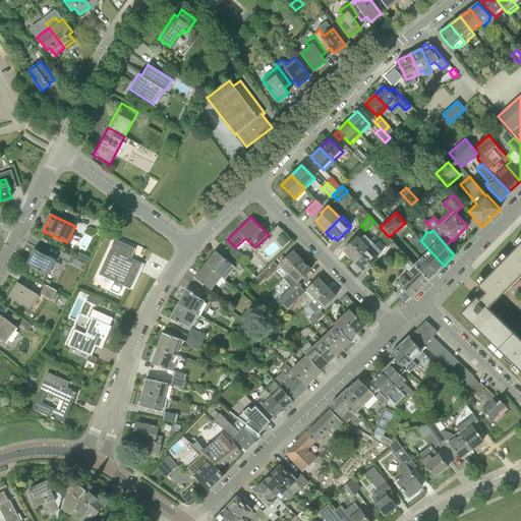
[(107,232),(104,238),(111,241),(114,234),(107,232)]
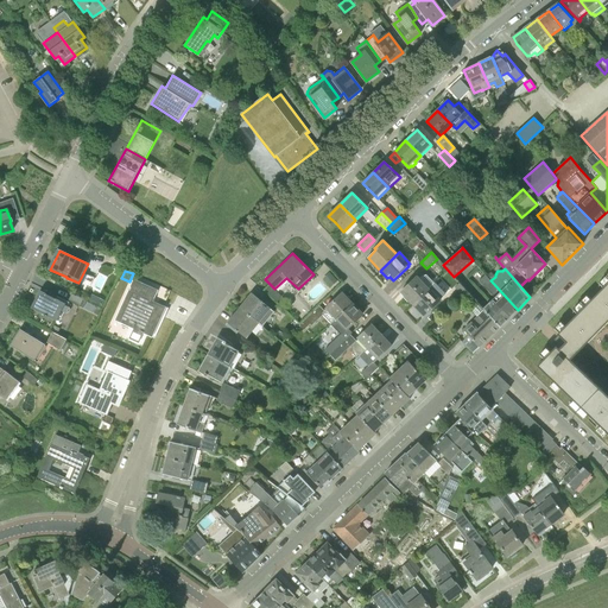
[(401,292),(413,304),(435,283),(426,274),(419,277),(418,276),(401,292)]
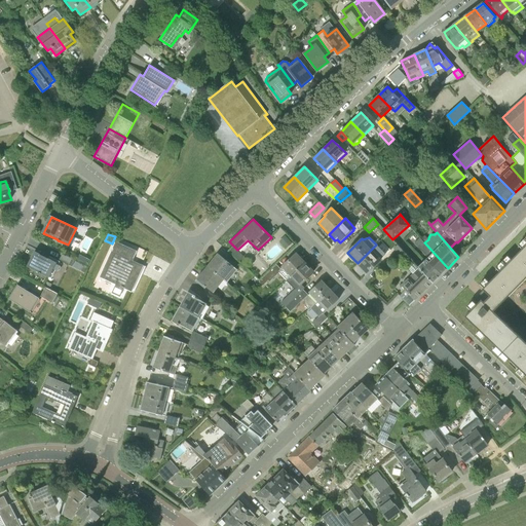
[(421,239),(419,237),(414,242),(426,257),(417,266),(418,267),(433,283),(448,268),(424,242),(421,239)]
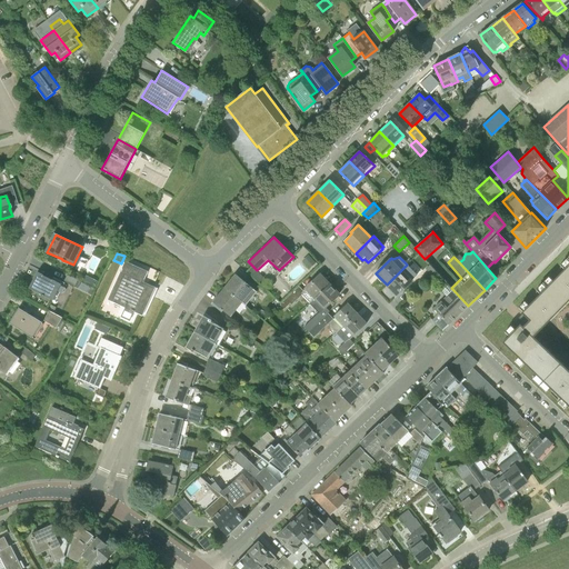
[(125,260),(107,299),(143,317),(157,288),(141,281),(147,270),(125,260)]
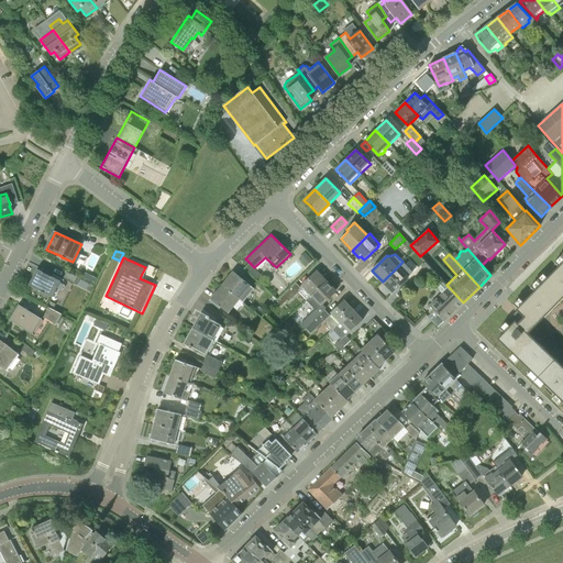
[(562,367),(527,333),(562,296),(562,261),(516,309),(523,317),(517,323),(515,321),(498,339),(562,400),(562,367)]
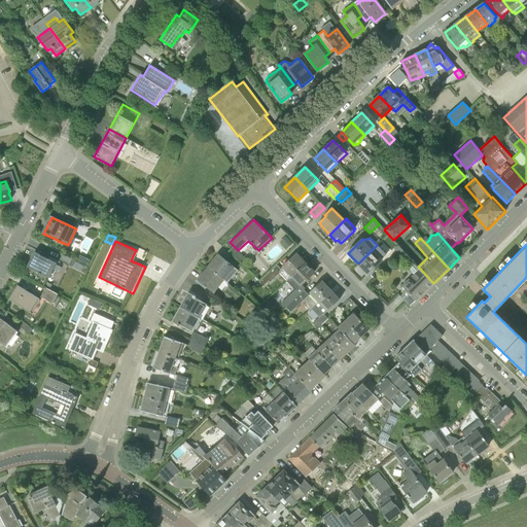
[(377,245),(358,264),(367,274),(382,259),(381,258),(383,252),(377,245)]
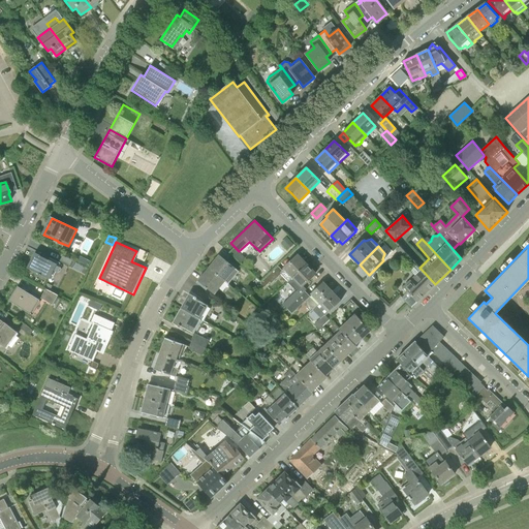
[(400,246),(396,250),(401,255),(405,251),(400,246)]
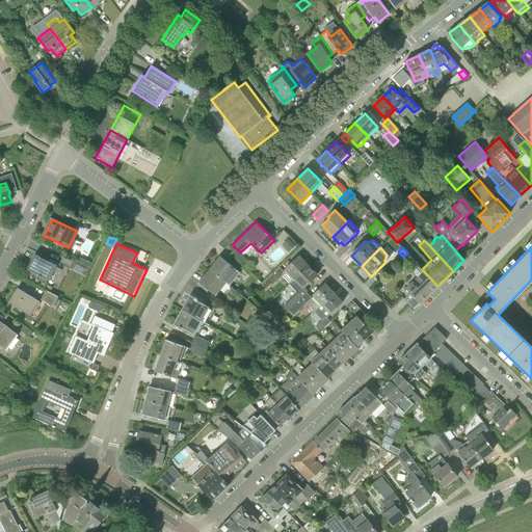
[(403,257),(408,263),(413,259),(407,253),(403,257)]
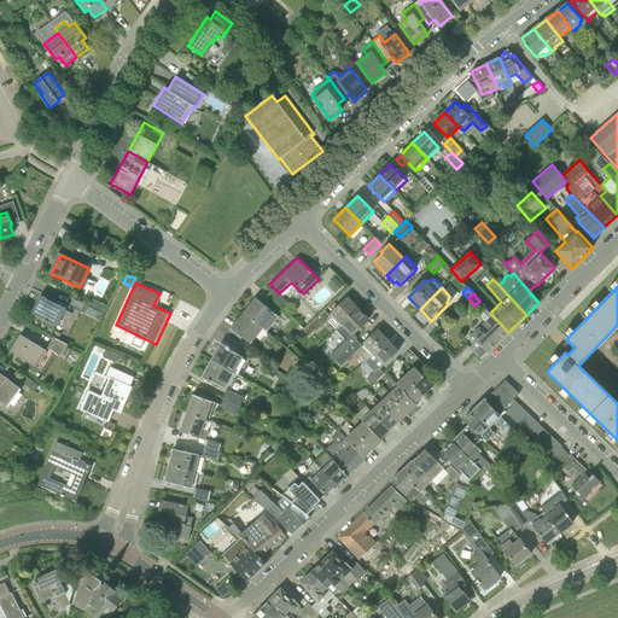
[(31,313),(60,327),(69,310),(41,296),(31,313)]
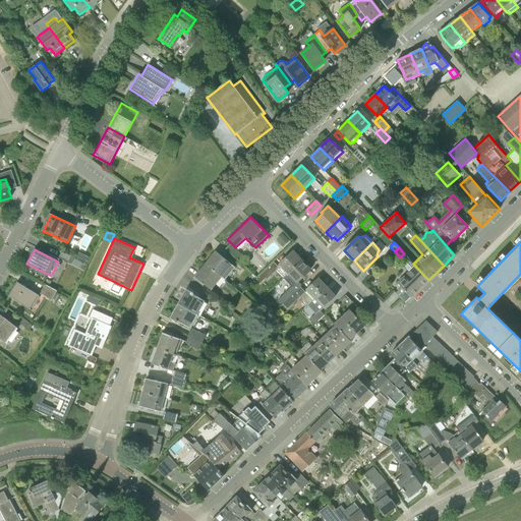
[(57,256),(69,263),(72,256),(60,250),(57,256)]
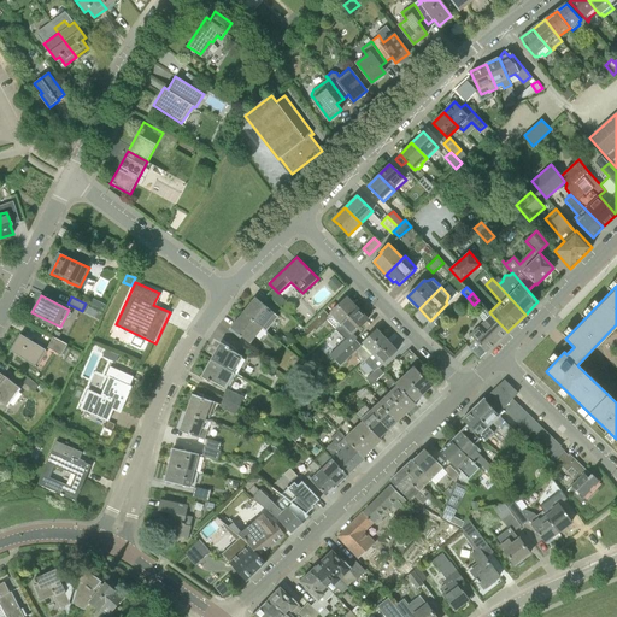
[(244,312),(263,328),(264,328),(265,328),(276,315),(256,298),(244,312)]
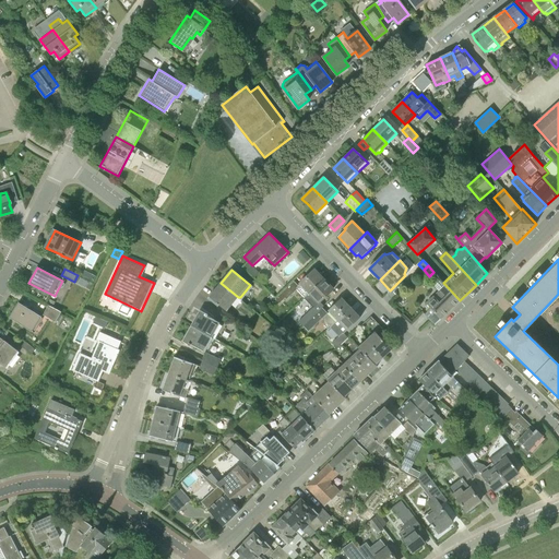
[(304,299),(305,297),(324,280),(314,270),(299,284),(298,285),(294,281),(274,299),(280,305),(294,289),(304,299)]
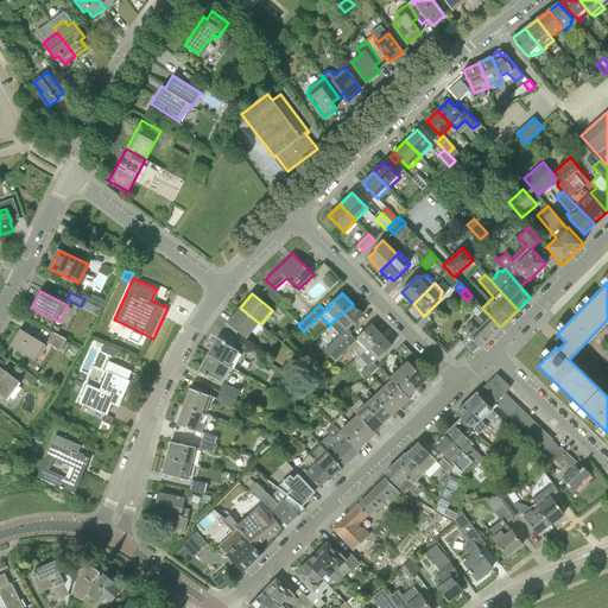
[(330,354),(349,336),(344,331),(362,315),(353,304),(331,323),(341,334),(325,349),(330,354)]
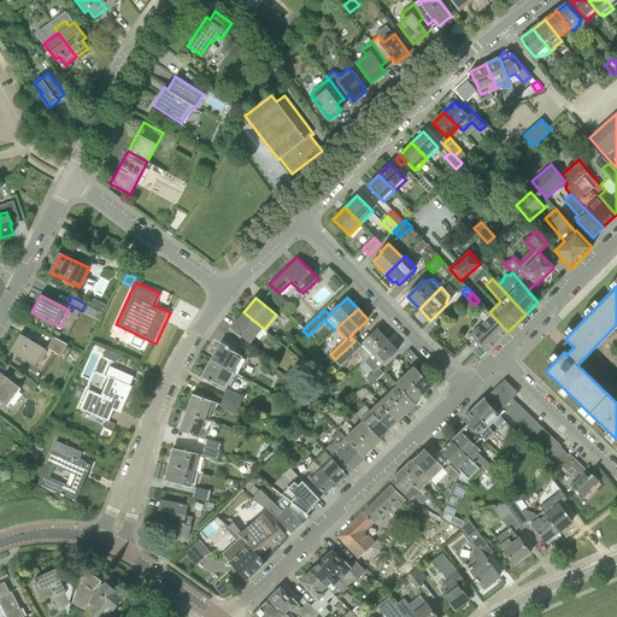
[(251,344),(263,328),(244,312),(231,328),(251,344)]
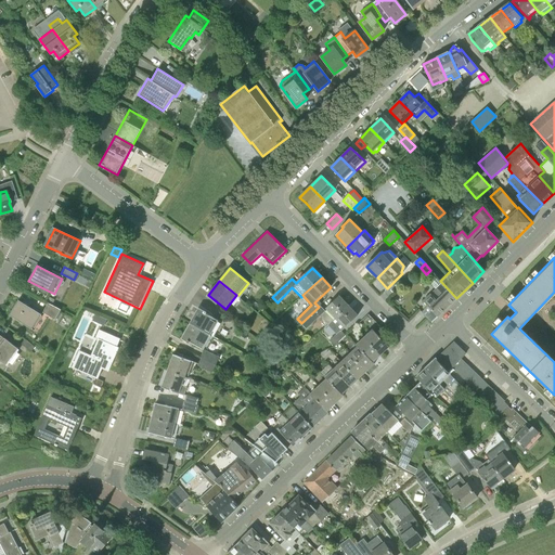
[(456,298),(441,282),(430,294),(423,300),(428,306),(422,311),(433,323),(456,298)]
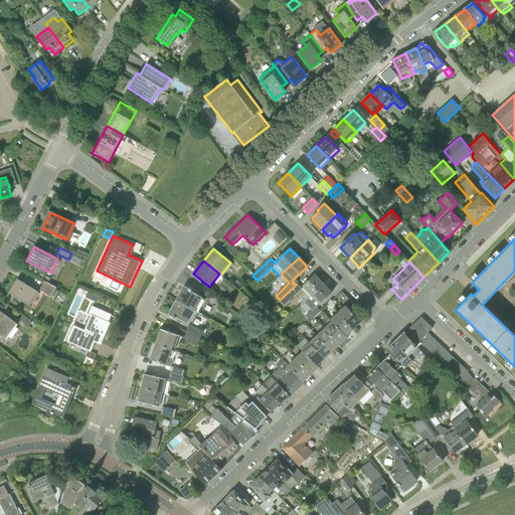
[(307,299),(308,299),(323,284),(315,275),(300,289),(296,285),(280,300),(285,305),(298,293),(305,301),(307,299)]
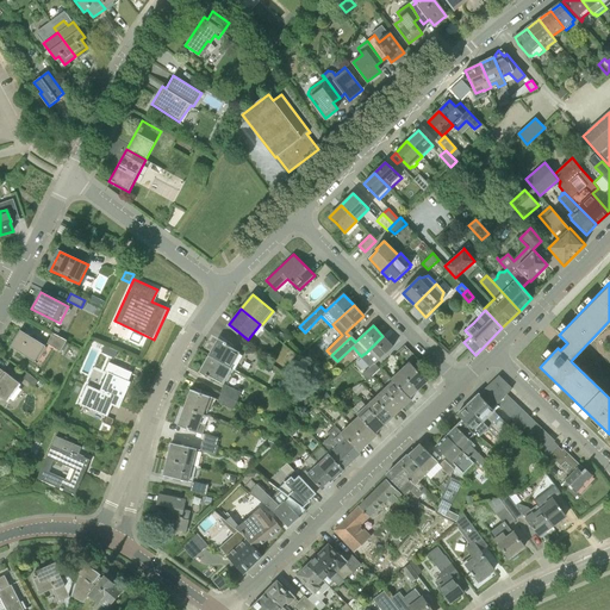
[(10,347),(36,362),(45,346),(20,330),(10,347)]
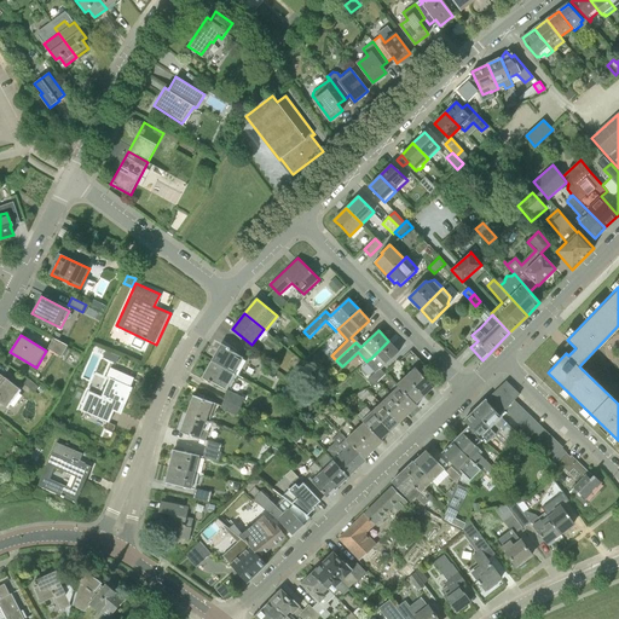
[(48,348),(62,357),(68,346),(53,339),(48,348)]
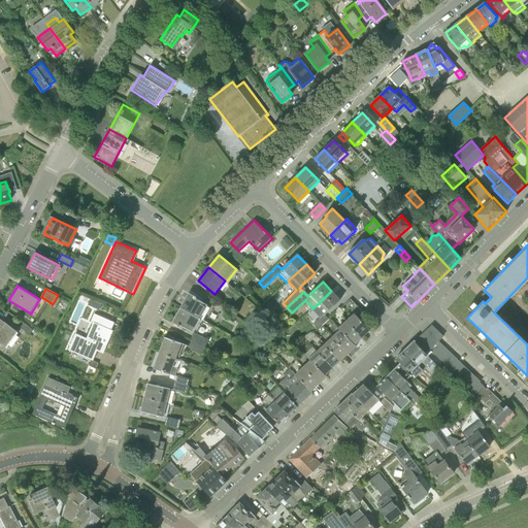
[(331,291),(316,306),(323,315),(314,324),(314,323),(307,328),(310,331),(316,325),(319,328),(329,319),(328,319),(337,309),(334,306),(340,300),(331,291)]
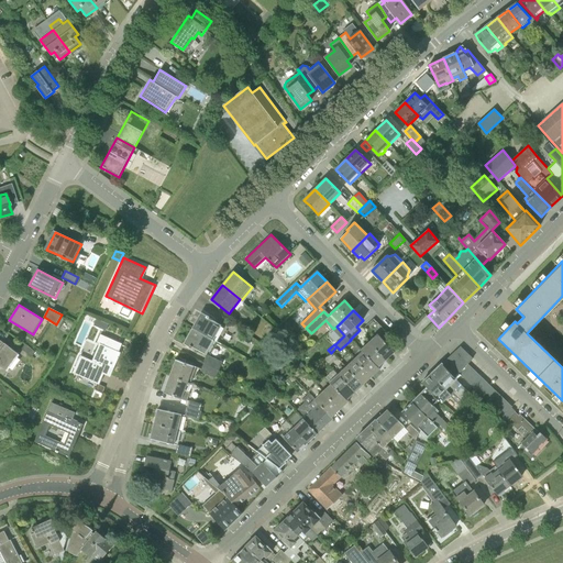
[(192,328),(217,341),(224,328),(221,327),(221,326),(212,320),(213,317),(210,315),(209,317),(201,312),(192,328)]
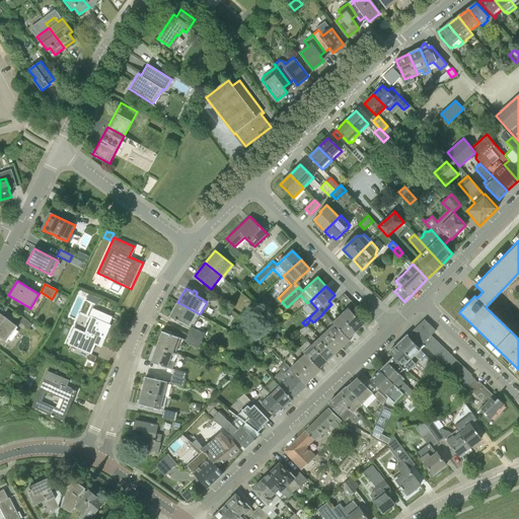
[(200,314),(177,302),(169,316),(176,321),(177,320),(191,327),(192,324),(194,325),(200,315),(200,314)]
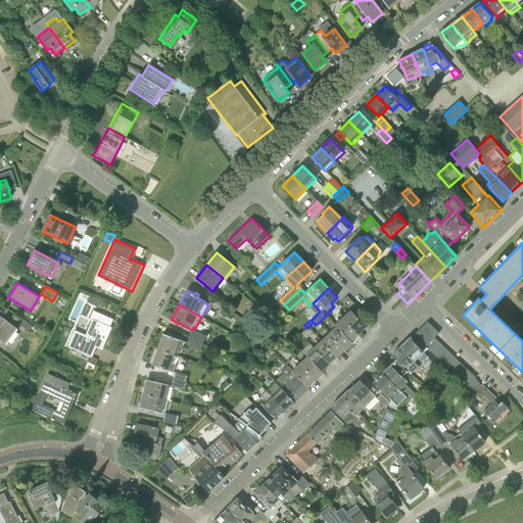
[(343,317),(360,334),(367,327),(350,311),(343,317)]
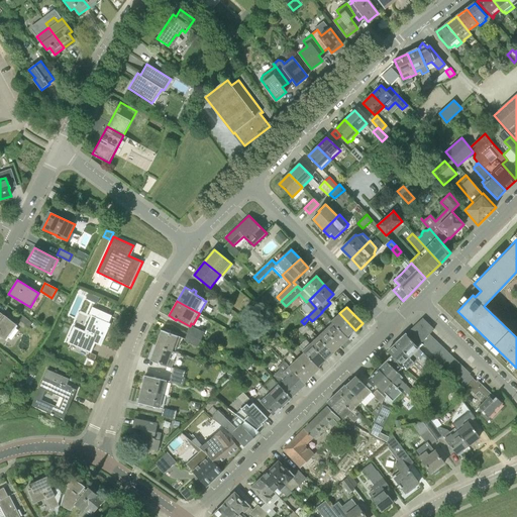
[(0,334),(6,340),(17,325),(0,312),(0,334)]
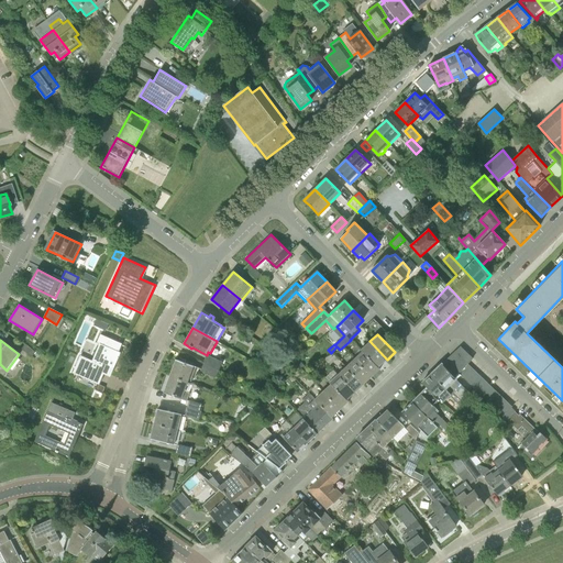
[(378,367),(387,360),(370,341),(361,350),(362,352),(378,367)]
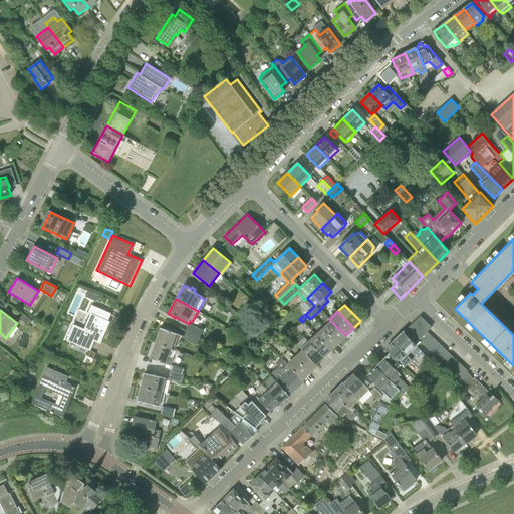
[(73,324),(66,340),(90,350),(98,333),(104,336),(110,322),(91,313),(84,329),(73,324)]
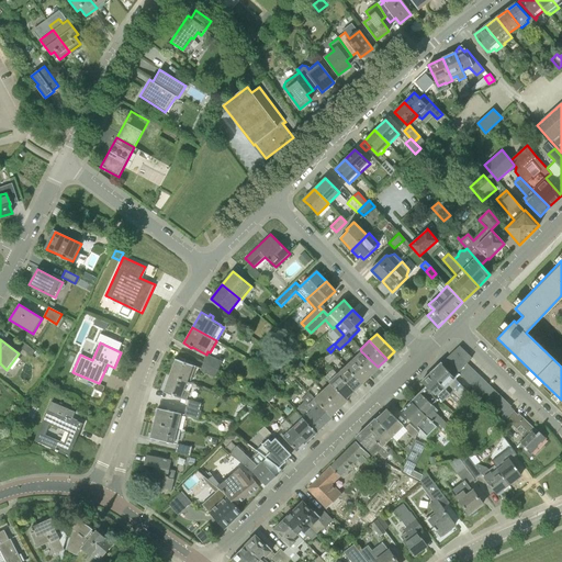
[(458,372),(467,363),(469,361),(456,349),(441,362),(440,363),(453,377),(458,372)]
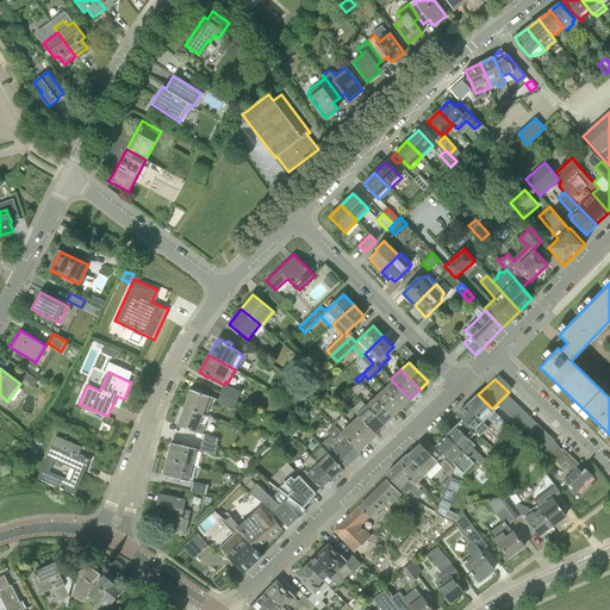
[(411,400),(410,398),(392,381),(384,388),(403,409),(411,400)]
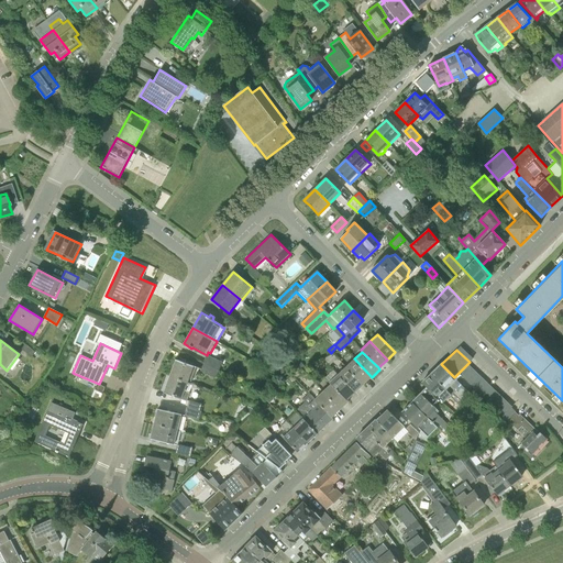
[(203,363),(219,370),(223,362),(208,355),(203,363)]
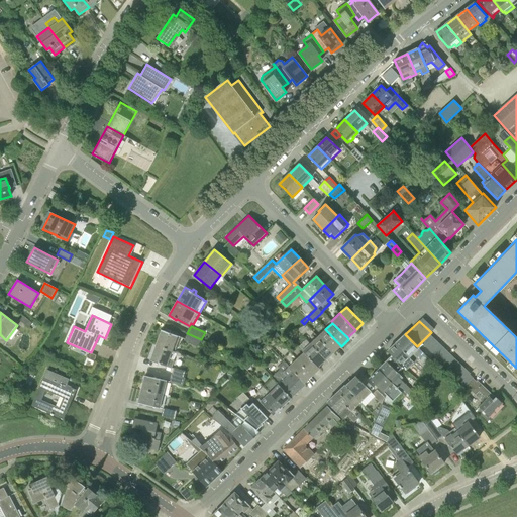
[(157,345),(175,352),(181,336),(162,329),(157,345)]
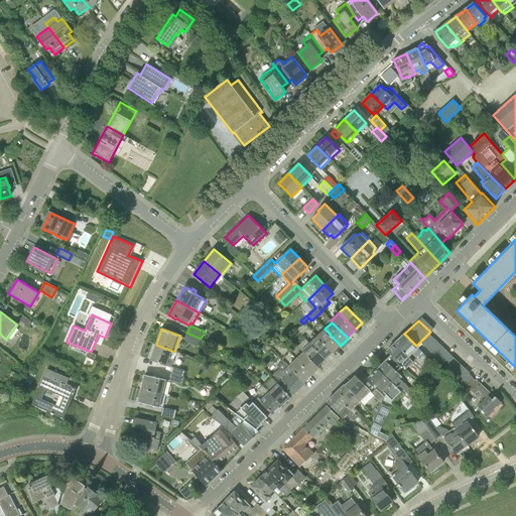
[(334,353),(341,346),(325,329),(317,336),(334,353)]
